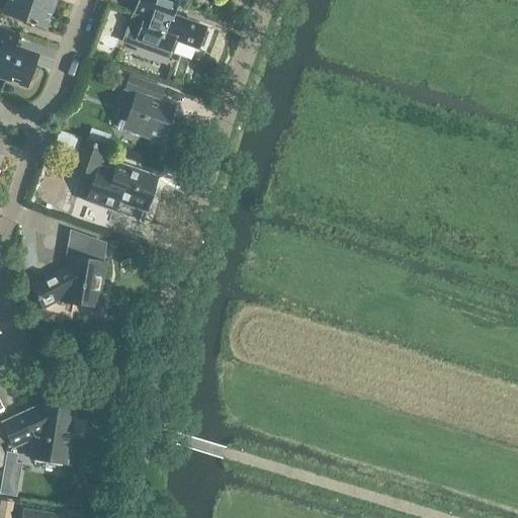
[(8,0),(3,14),(45,28),(55,0),(8,0)]
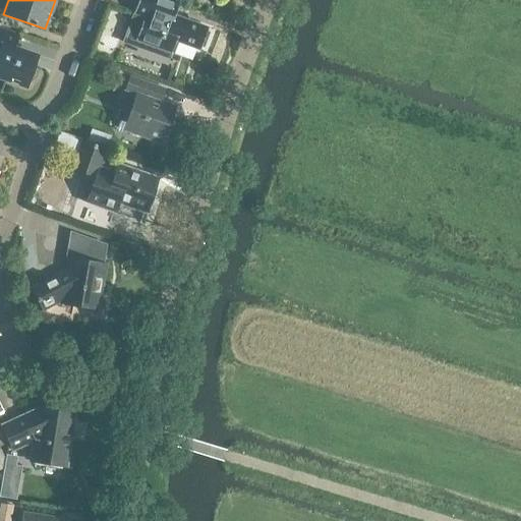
[(204,48),(210,33),(206,31),(207,26),(173,15),(177,3),(168,0),(139,0),(135,14),(146,17),(136,41),(171,53),(172,52),(167,50),(170,40),(198,50),(199,46),(204,48)]
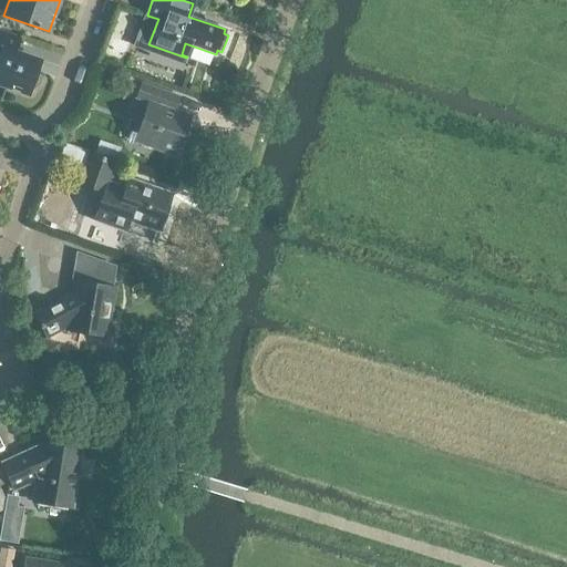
[(0,84),(28,94),(40,61),(14,52),(20,38),(0,30),(0,84)]
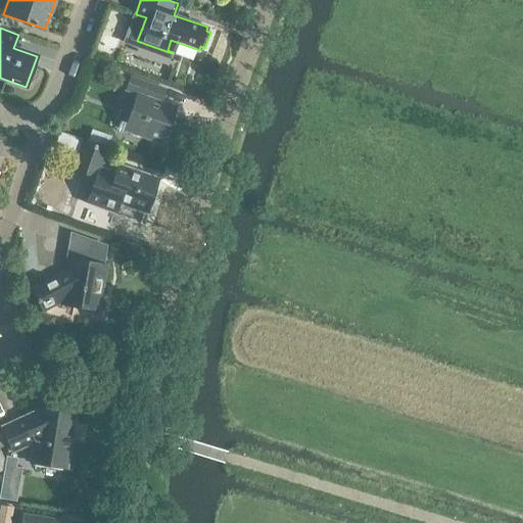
[(137,95),(125,132),(162,145),(176,107),(155,100),(159,88),(131,78),(126,91),(137,95)]
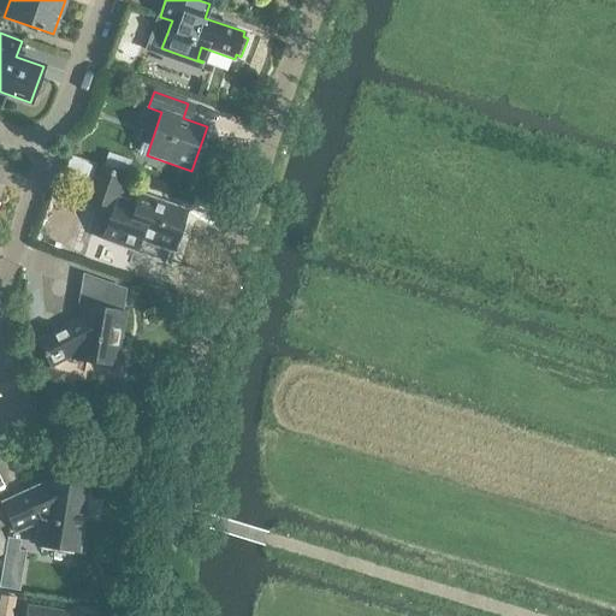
[(86,197),(86,201),(112,211),(102,240),(135,252),(140,240),(175,253),(184,226),(181,225),(185,212),(140,195),(136,205),(118,199),(126,176),(98,166),(86,197)]
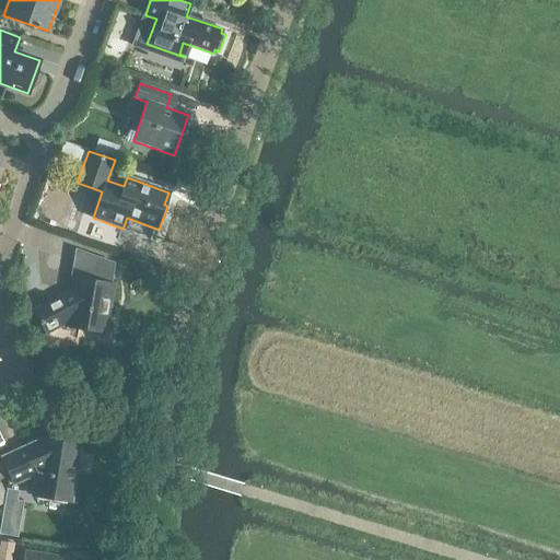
[(71,290),(33,311),(45,334),(46,335),(55,330),(65,324),(65,326),(106,333),(114,283),(112,283),(114,264),(98,258),(94,280),(73,277),(71,290)]
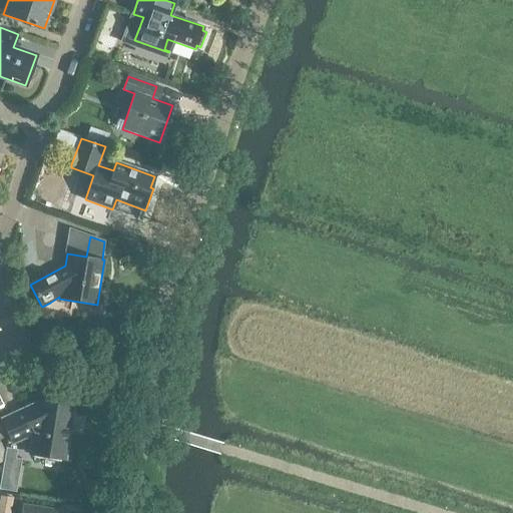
[(59,323),(47,328),(52,337),(63,331),(59,323)]
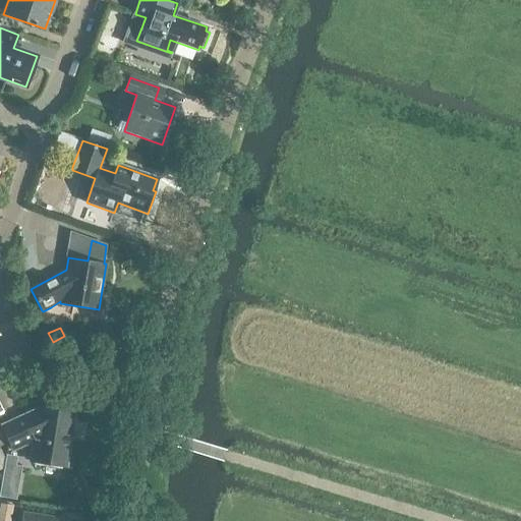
[(1,426),(11,449),(26,442),(34,443),(31,459),(65,465),(73,414),(39,409),(1,426)]
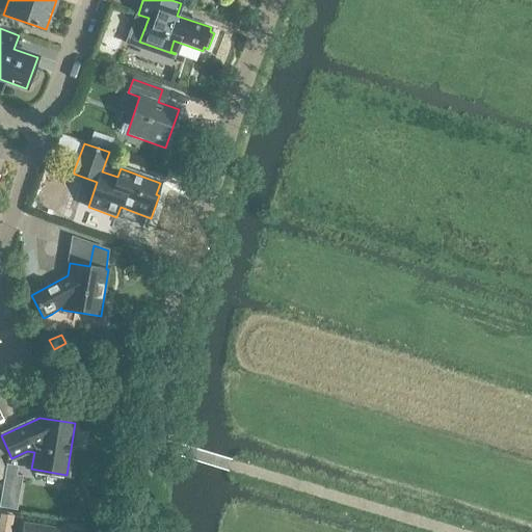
[(16,476),(18,467),(6,464),(0,499),(0,507),(16,510),(21,477),(16,476)]
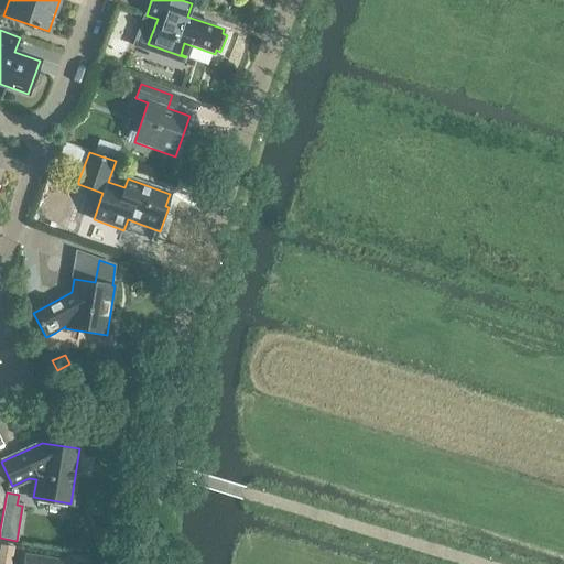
[(24,554),(23,563),(57,563),(58,560),(24,554)]
